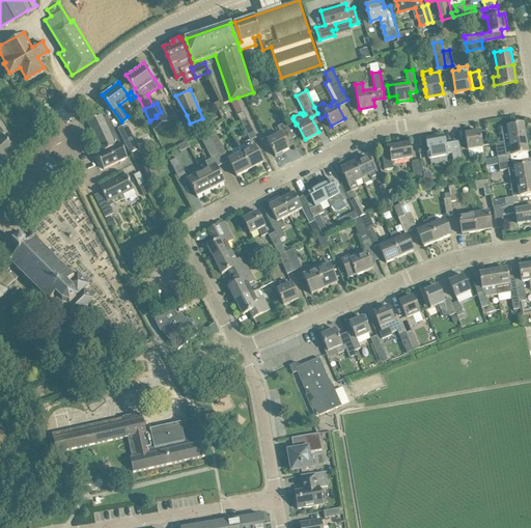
[(243,110),(238,112),(250,138),(251,137),(251,138),(256,135),(243,110)]
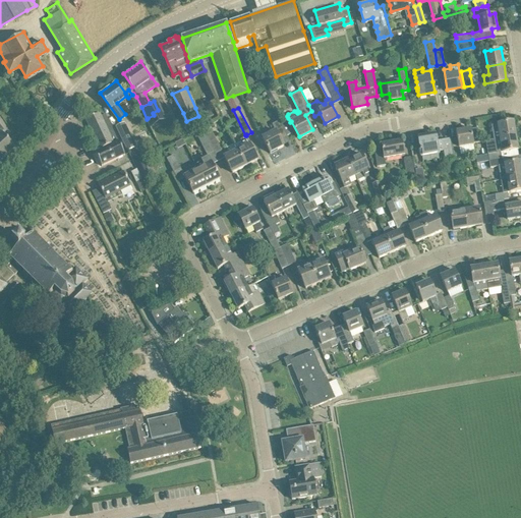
[(124,153),(119,140),(105,112),(101,114),(100,111),(85,118),(100,148),(95,150),(102,164),(124,153)]
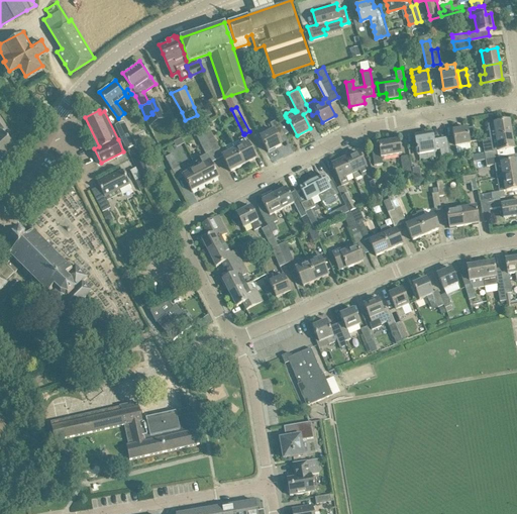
[(285,133),(285,132),(279,121),(277,118),(271,121),(274,127),(261,134),(268,149),(282,142),(278,136),(285,133)]
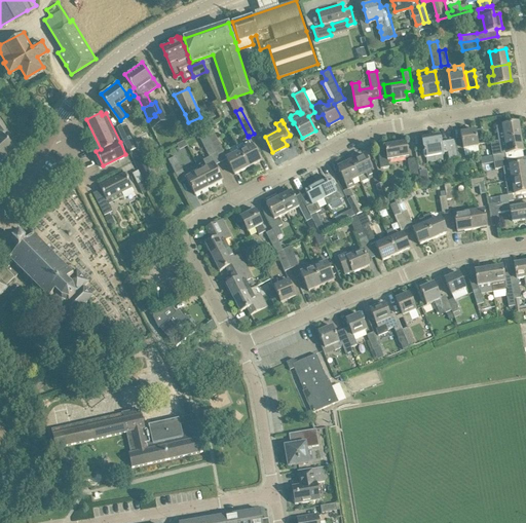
[(496,124),(497,131),(498,139),(520,135),(518,120),(496,124)]
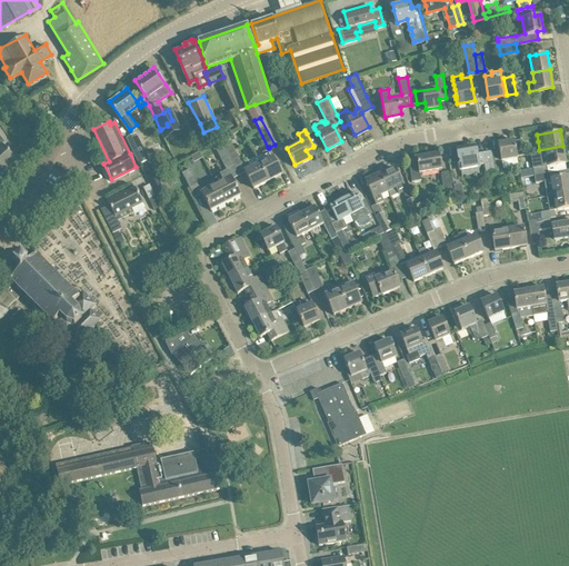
[(318,144),(312,133),(311,131),(307,133),(313,146),(318,144)]
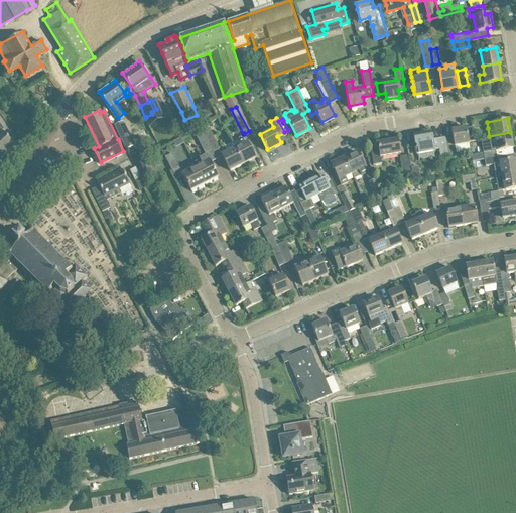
[(122,120),(116,123),(127,147),(134,143),(122,120)]
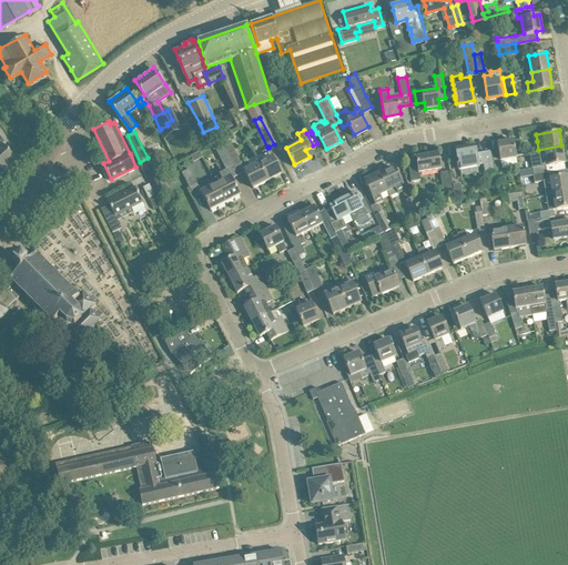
[(520,137),(513,139),(516,153),(523,152),(520,137)]
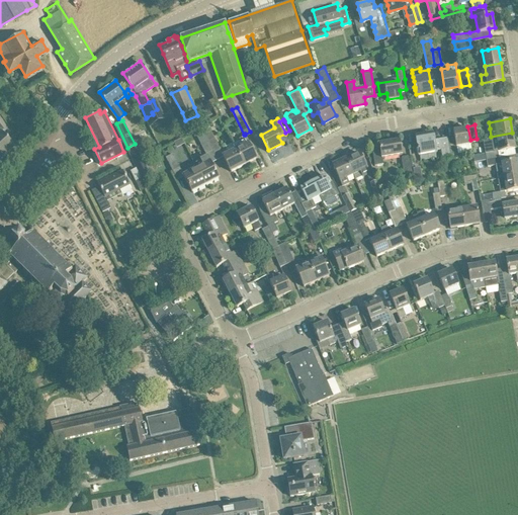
[(470,140),(467,126),(453,129),(454,136),(447,137),(450,153),(451,157),(455,156),(455,157),(456,157),(458,157),(459,156),(459,154),(458,153),(457,153),(457,152),(456,145),(470,143),(470,140)]
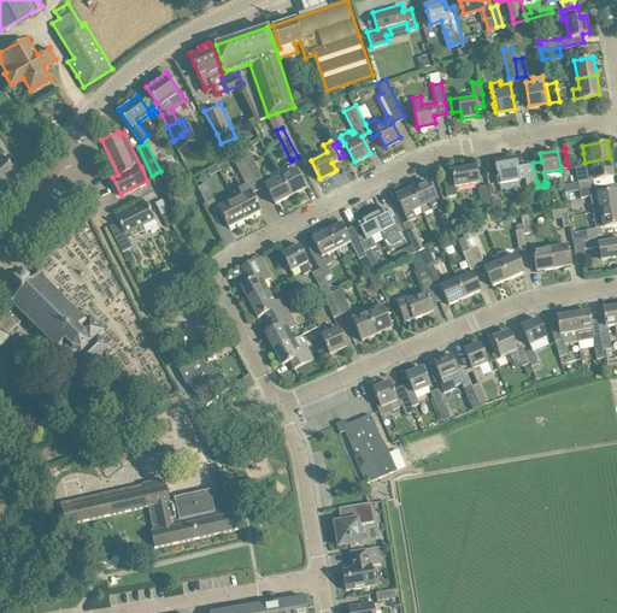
[(256,178),(263,175),(252,153),(244,157),(246,161),(253,176),(256,178)]
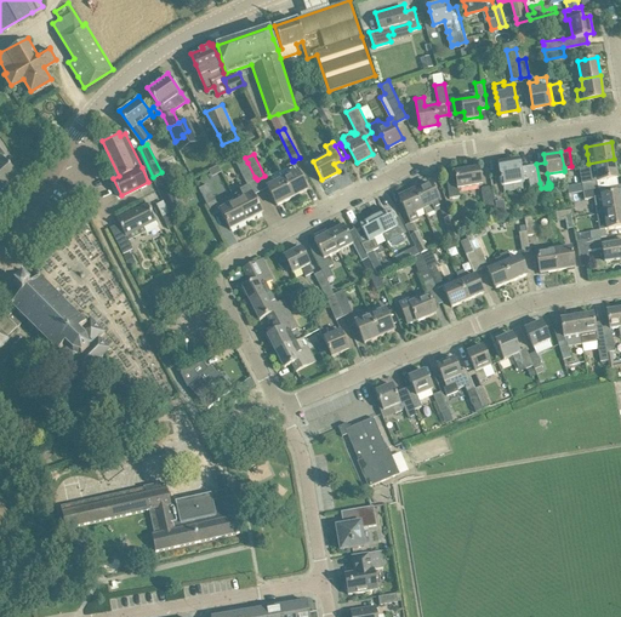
[(17,172),(1,155),(0,156),(0,187),(0,188),(17,172)]
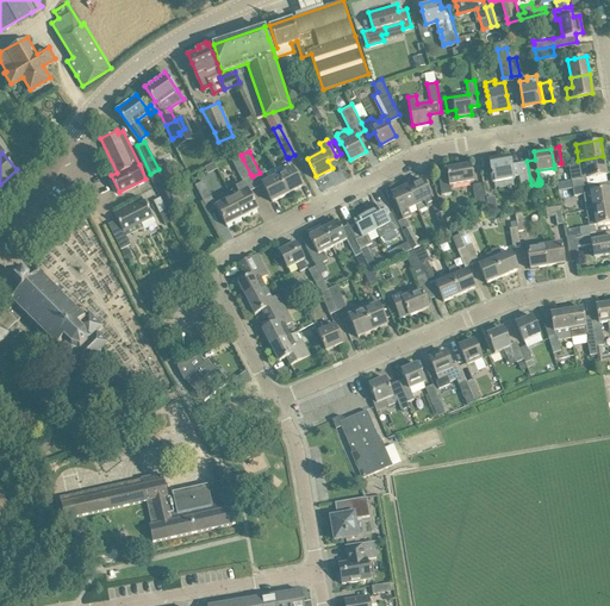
[(530,180),(527,161),(527,160),(511,162),(510,155),(490,158),(493,180),(520,175),(521,182),(530,181),(530,180)]
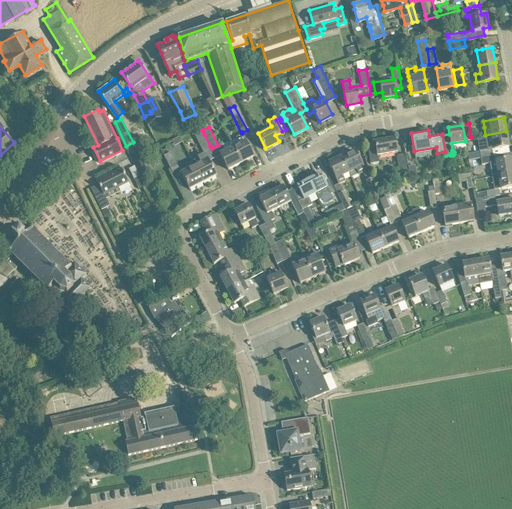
[(488,148),(480,149),(480,152),(481,156),(502,152),(501,146),(509,145),(506,131),(485,135),(488,148)]
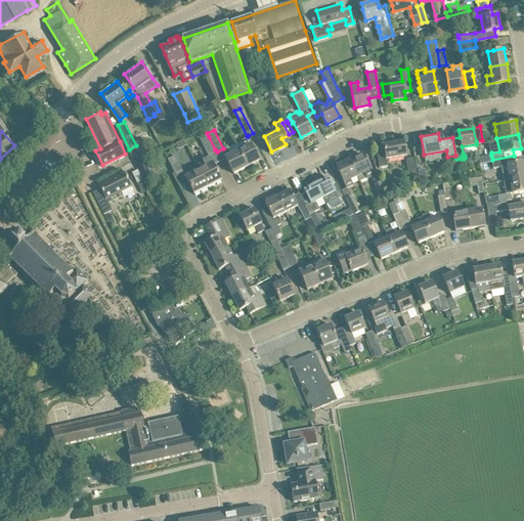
[(259,159),(248,136),(248,135),(247,136),(242,138),(243,139),(235,143),(237,146),(238,149),(247,165),(259,159)]
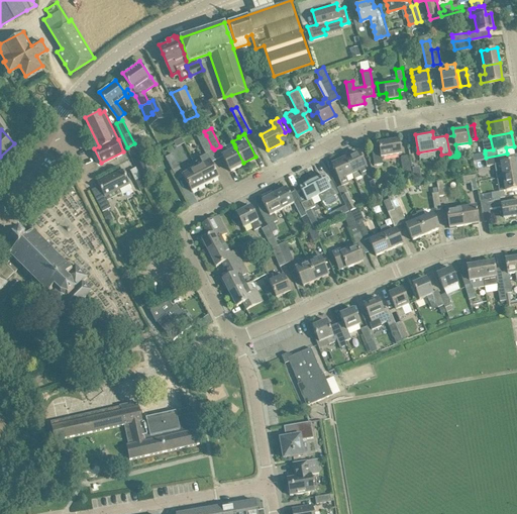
[(212,147),(206,135),(202,137),(203,140),(200,141),(205,151),(212,147)]
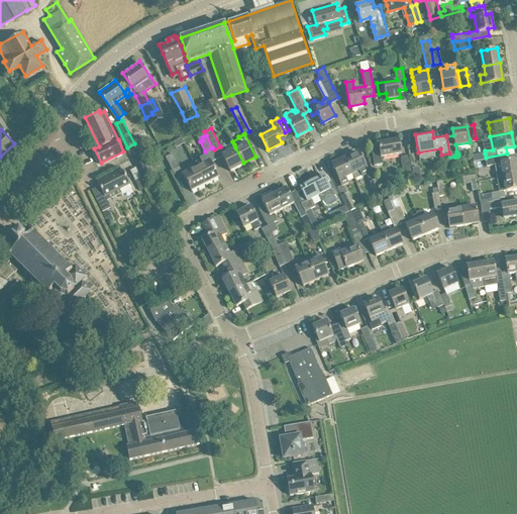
[(401,152),(399,137),(379,141),(380,147),(372,149),(374,164),(383,162),(382,156),(401,152)]
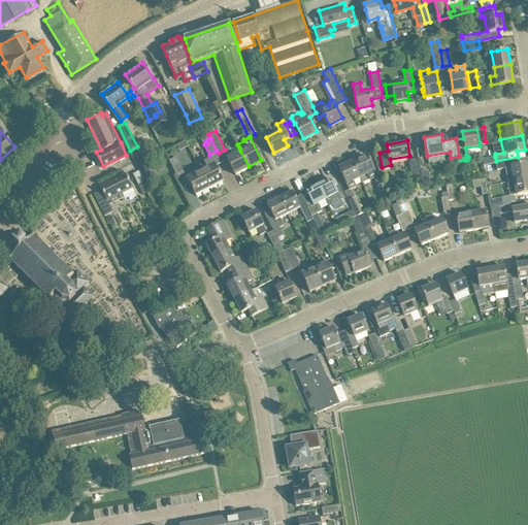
[(226,154),(228,158),(231,164),(235,172),(249,166),(240,151),(233,154),(232,151),(226,154)]
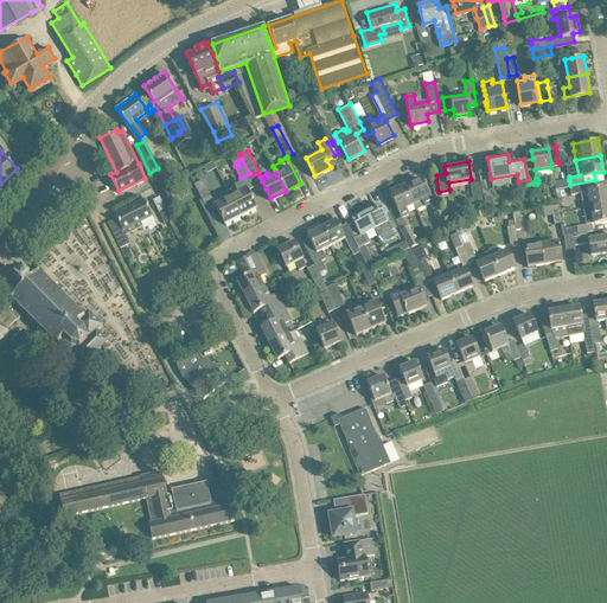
[(421,177),(406,184),(414,201),(416,207),(432,200),(421,177)]
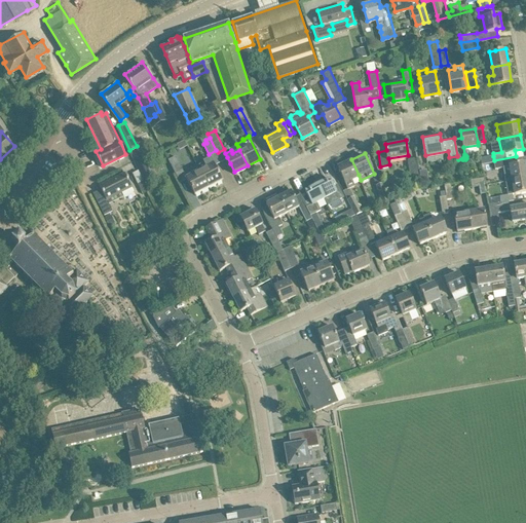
[(177,154),(168,158),(177,174),(184,171),(182,167),(183,167),(177,154)]
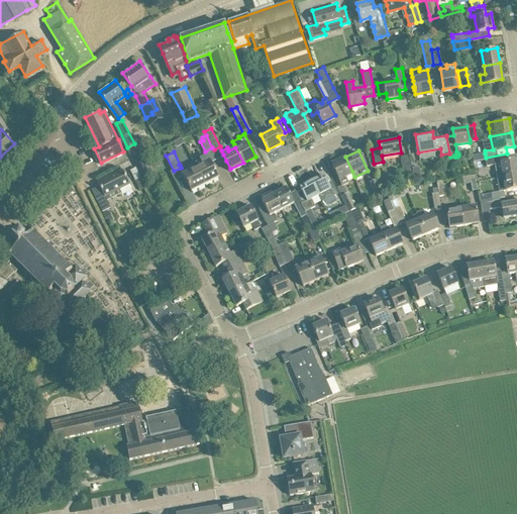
[(141,152),(133,157),(142,176),(149,172),(141,152)]
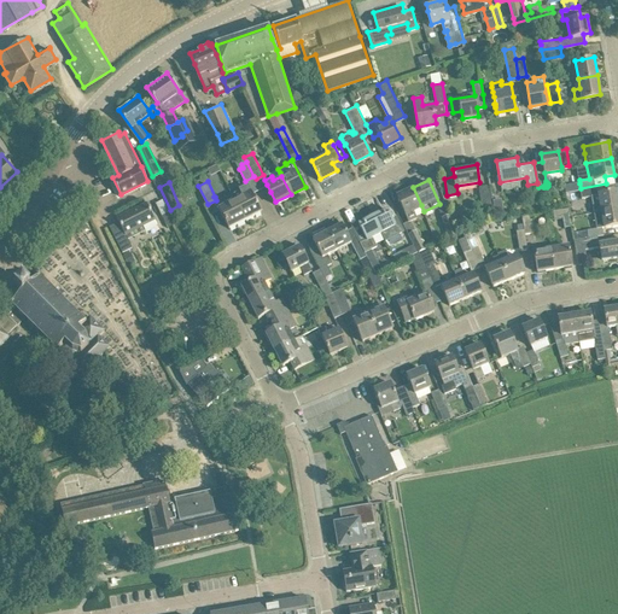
[(479,185),(483,205),(493,203),(489,182),(479,185)]
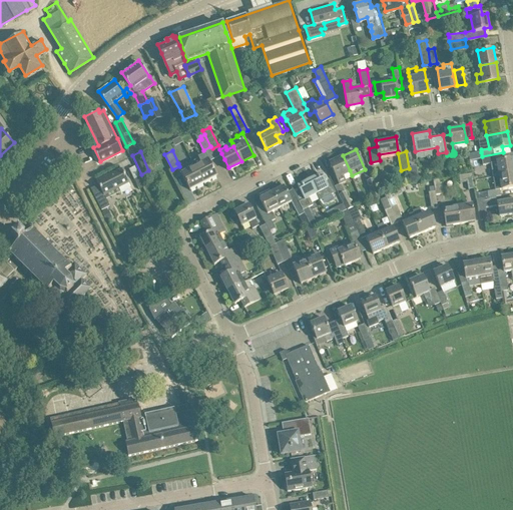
[(512,171),(512,163),(512,157),(504,158),(503,152),(482,156),(483,162),(491,161),(493,174),(512,171)]
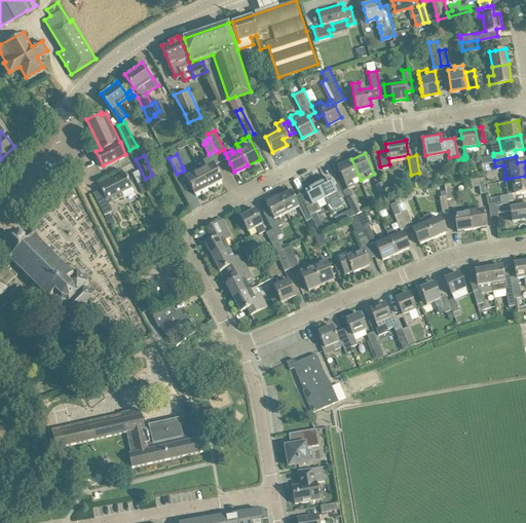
[(222,179),(214,163),(211,157),(197,163),(209,186),(222,179)]
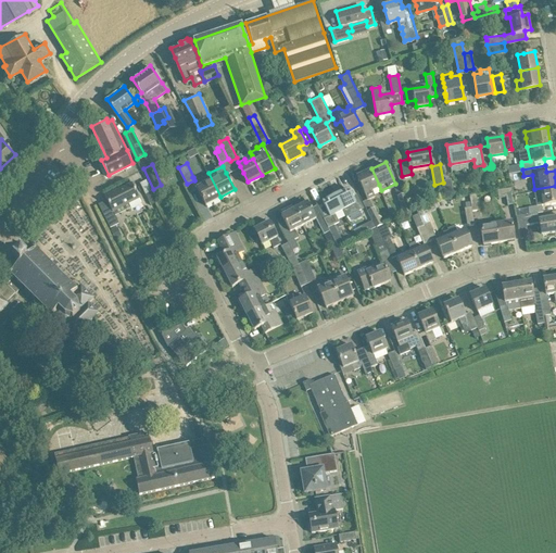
[(379,185),(371,168),(357,175),(367,197),(374,195),(370,189),(379,185)]
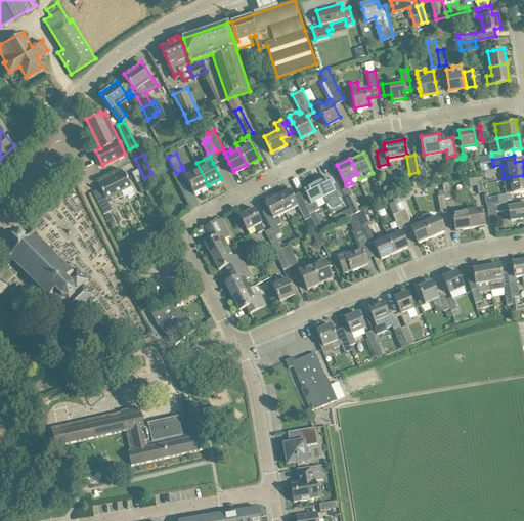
[(194,191),(208,185),(197,163),(183,170),(194,191)]
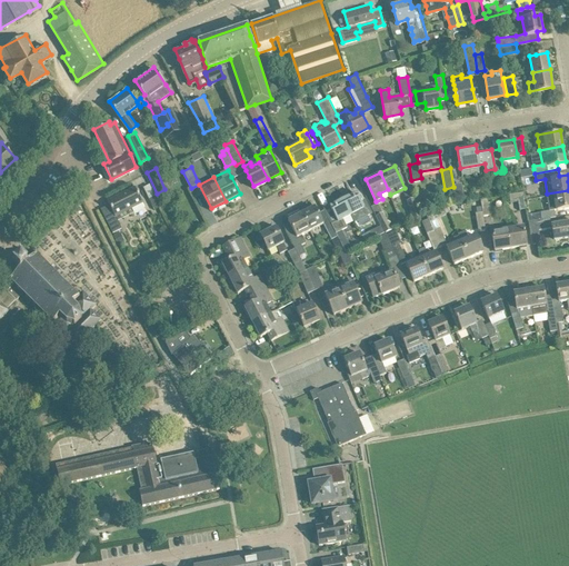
[(150,182),(143,186),(155,208),(160,205),(156,194),(150,182)]
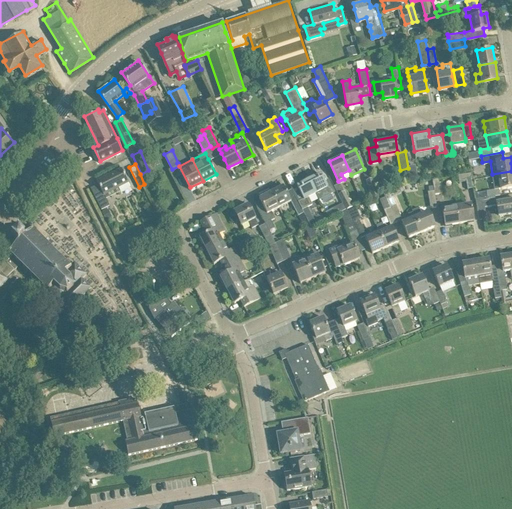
[(130,184),(125,175),(121,166),(96,179),(99,184),(91,188),(101,207),(110,203),(106,196),(130,184)]
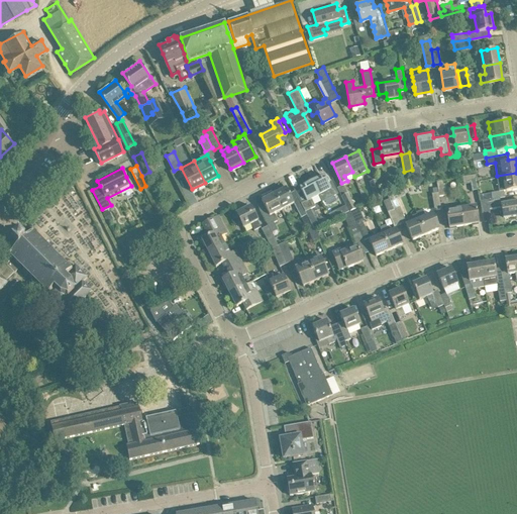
[(506,189),(511,188),(516,186),(516,173),(497,176),(500,189),(491,191),(492,198),(494,197),(500,196),(505,196),(503,189),(506,188),(506,189)]
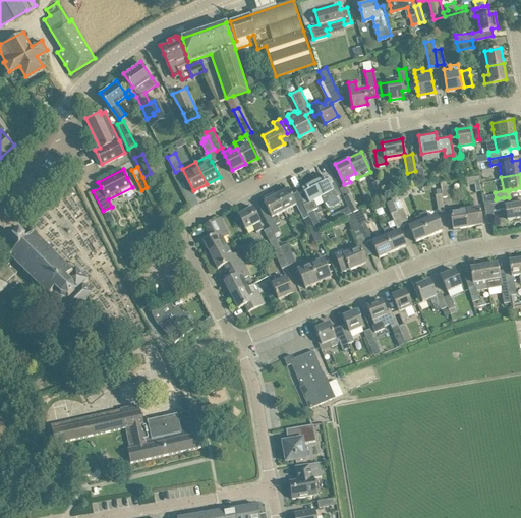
[(327,175),(314,181),(322,194),(325,202),(340,193),(334,181),(331,182),(327,175)]
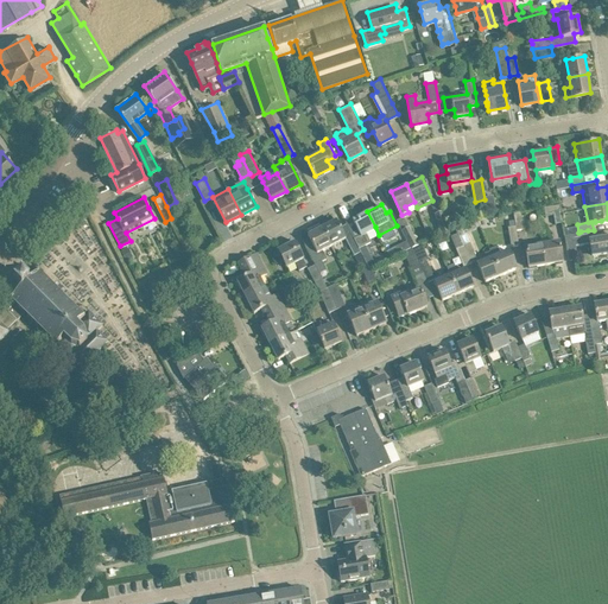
[(559,204),(551,205),(544,207),(537,208),(537,211),(545,210),(546,215),(553,214),(555,222),(562,221),(559,204)]
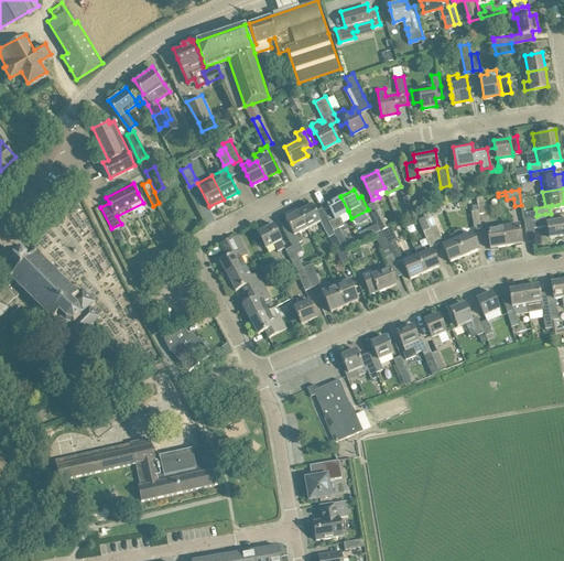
[(415,213),(410,194),(403,196),(409,216),(415,213)]
